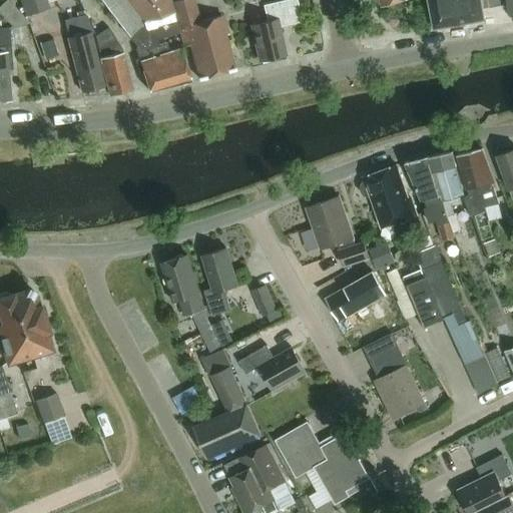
[(30,21),(9,0),(5,0),(0,5),(0,12),(13,26),(13,27),(30,23),(30,21)]
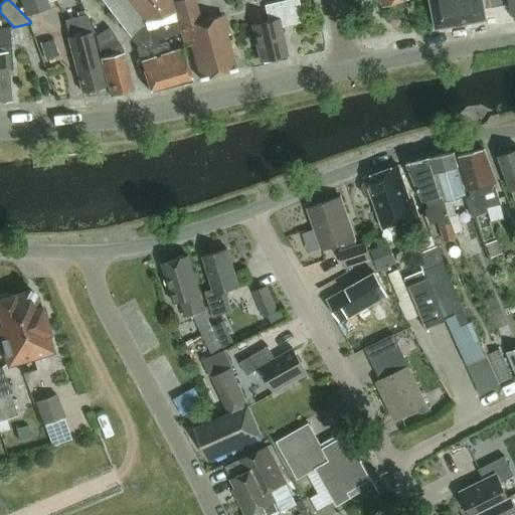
[(48,2),(46,0),(22,0),(28,15),(50,9),(48,2)]
